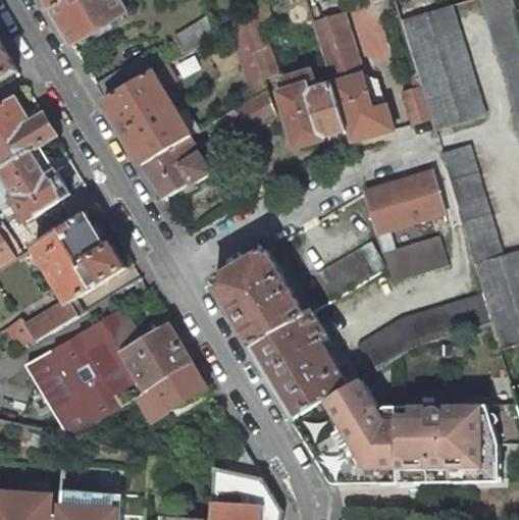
[(44,0),(70,43),(125,9),(118,0),(44,0)]
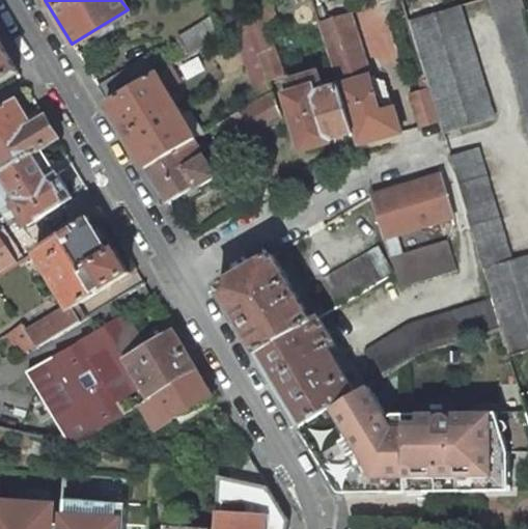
[(269,2),(242,19),(266,80),(282,74),(264,25),(276,20),(269,2)]
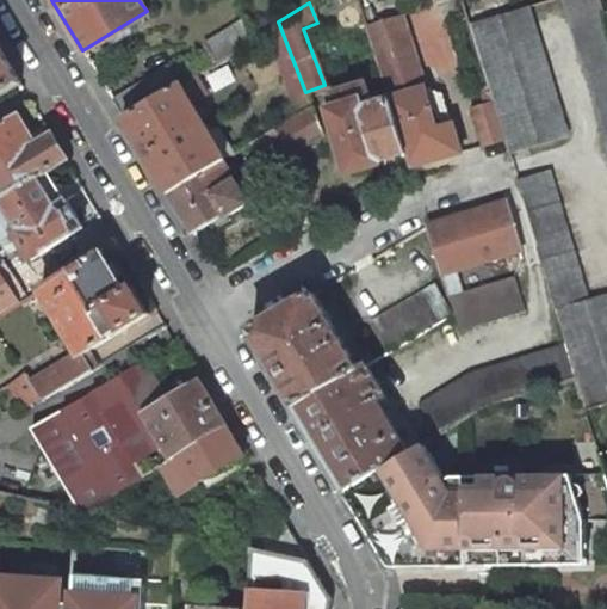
[(526,5),(468,23),(491,102),(502,139),(507,152),(565,134),(526,5)]
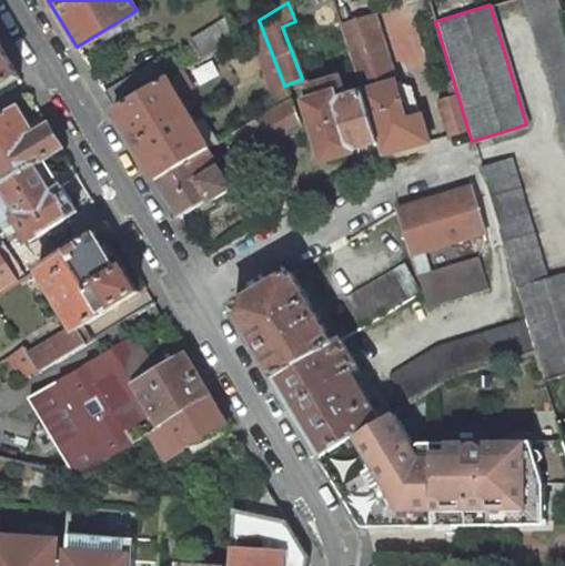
[(392,81),(370,11),(338,20),(360,91),(392,81)]
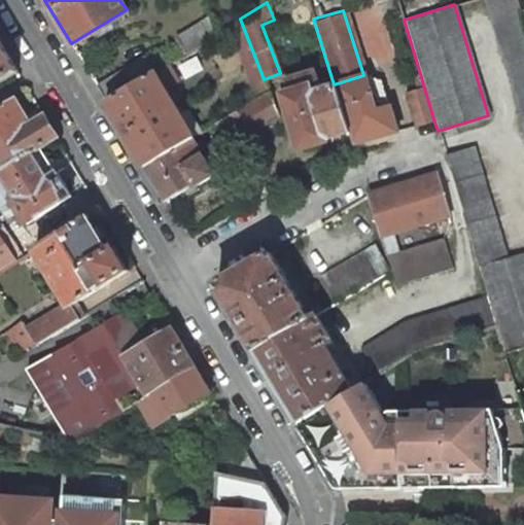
[(208,18),(178,34),(188,50),(213,35),(208,18)]
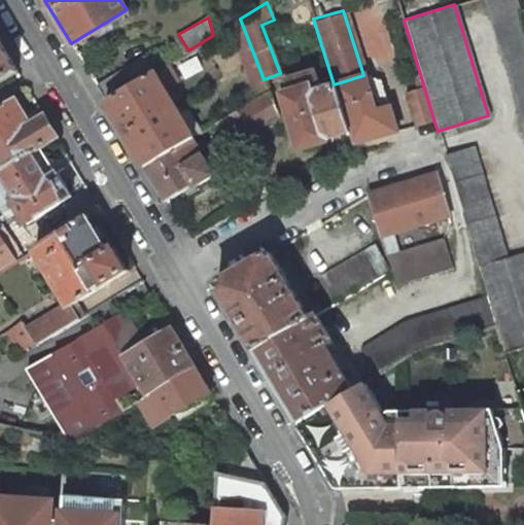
[(240,19),(226,27),(254,97),(267,90),(264,79),(240,19)]
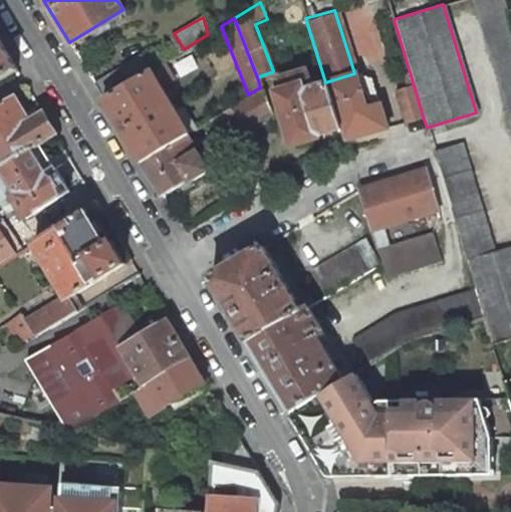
[(0,75),(15,67),(0,43),(0,75)]
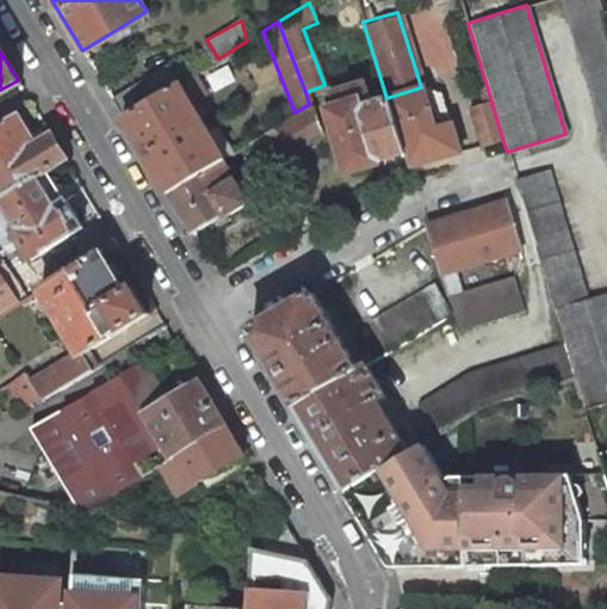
[(167,65),(111,98),(123,117),(178,82),(167,65)]
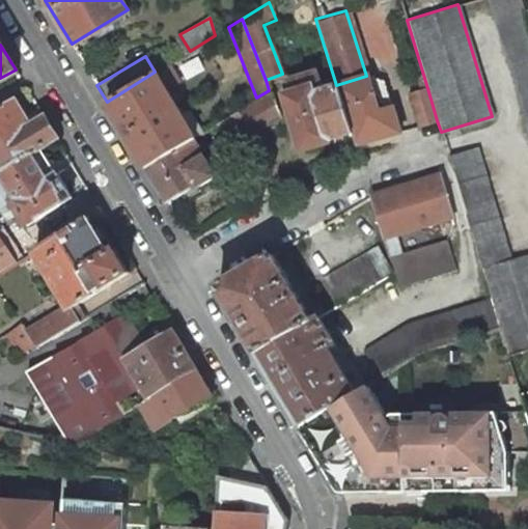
[(177,79),(168,64),(155,72),(164,87),(177,79)]
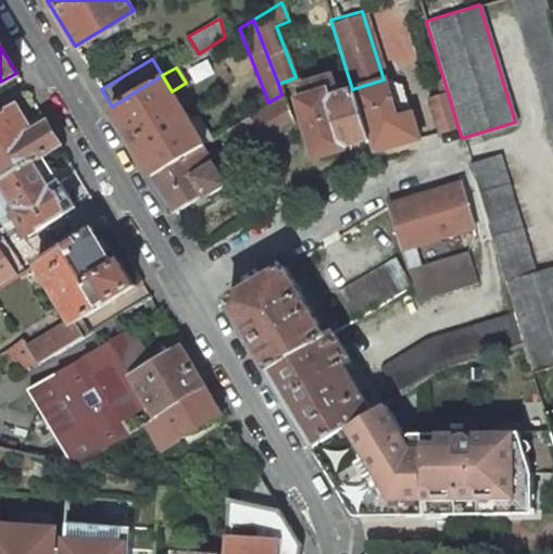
[(330,73),(298,84),(302,98),(300,99),(316,153),(366,138),(352,89),(337,93),(330,73)]
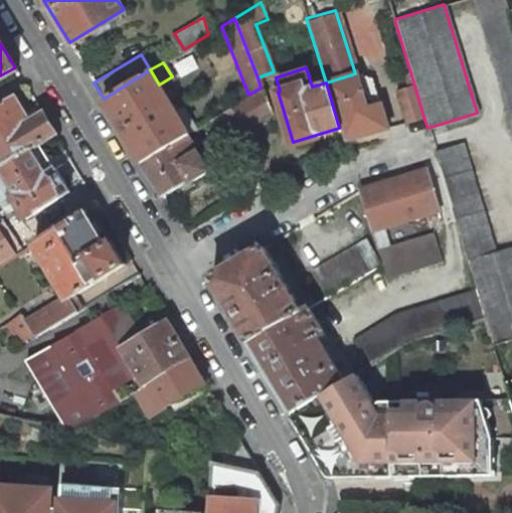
[(150,69),(104,99),(141,161),(185,134),(188,132),(159,84),(150,69)]
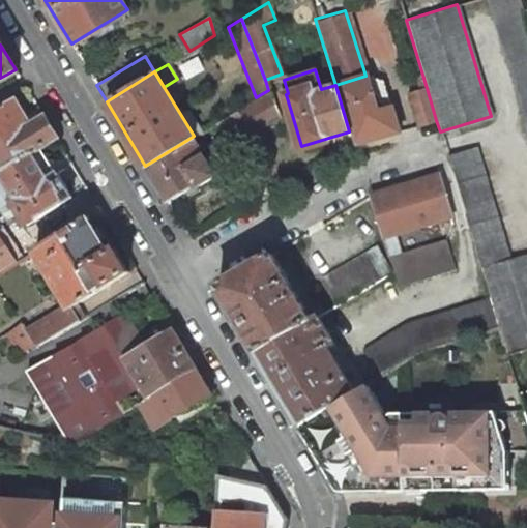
[(353,143),(398,130),(389,105),(388,105),(381,82),(374,79),(368,81),(366,76),(335,85),(349,132),(353,143)]
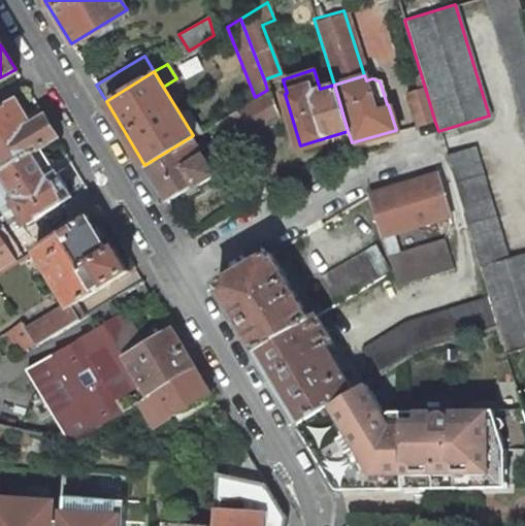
[(434,120),(425,88),(405,93),(415,125),(434,120)]
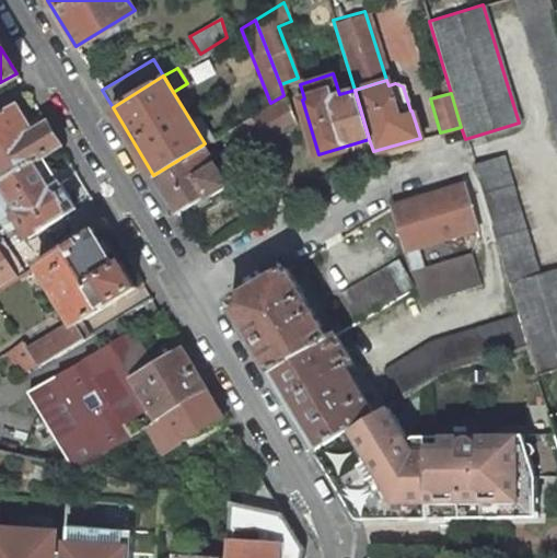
[(270,103),(251,115),(256,131),(260,142),(294,121),(285,94),(283,95),(270,103)]
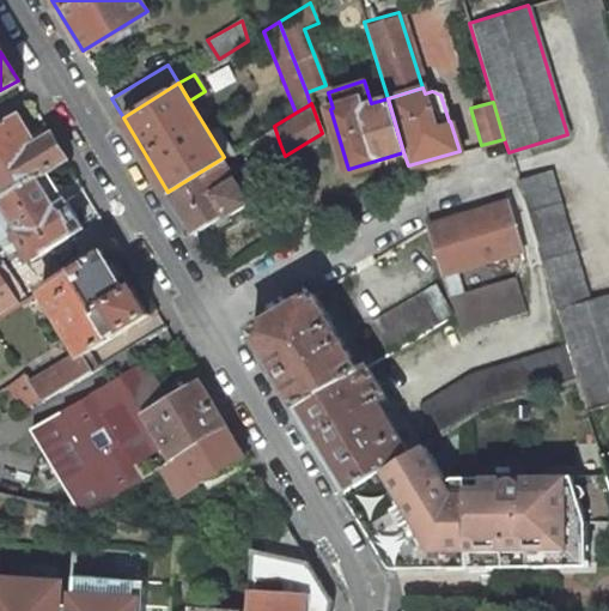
[(64,157),(49,133),(34,143),(14,112),(0,120),(0,180),(7,192),(36,175),(46,168),(64,157)]
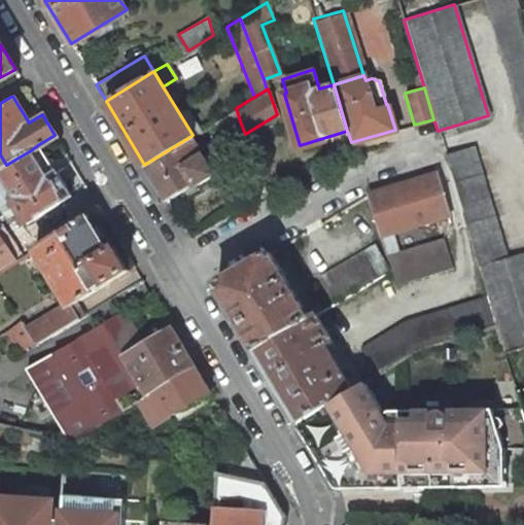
[(189,137),(144,165),(165,199),(193,181),(194,184),(212,173),(189,137)]
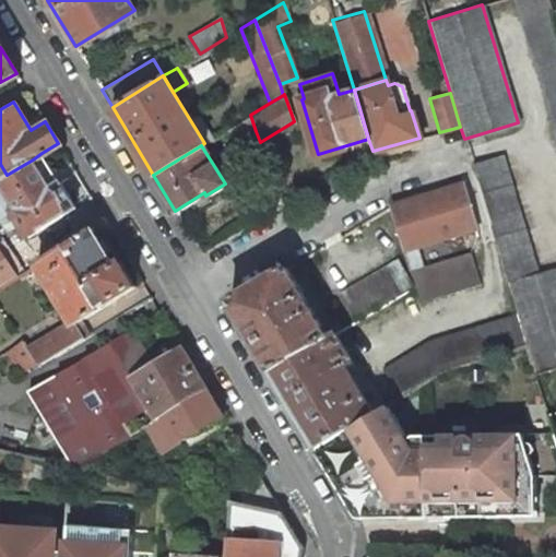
[(58,180),(42,153),(33,160),(49,187),(58,180)]
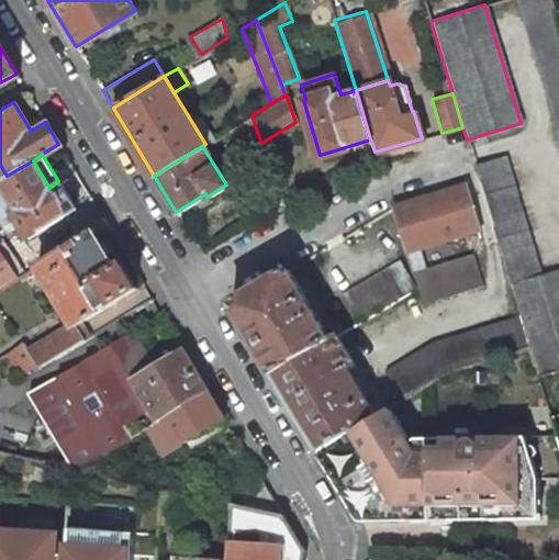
[(503,156),(474,164),(520,314),(529,346),(538,376),(558,369),(558,267),(538,273),(503,156)]
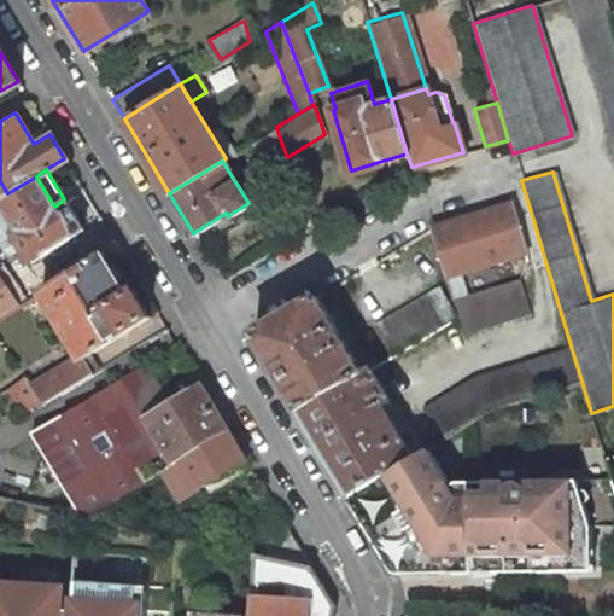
[(28,260),(81,228),(64,199),(54,207),(36,176),(7,193),(0,197),(0,247),(10,242),(6,236),(12,233),(28,260)]
